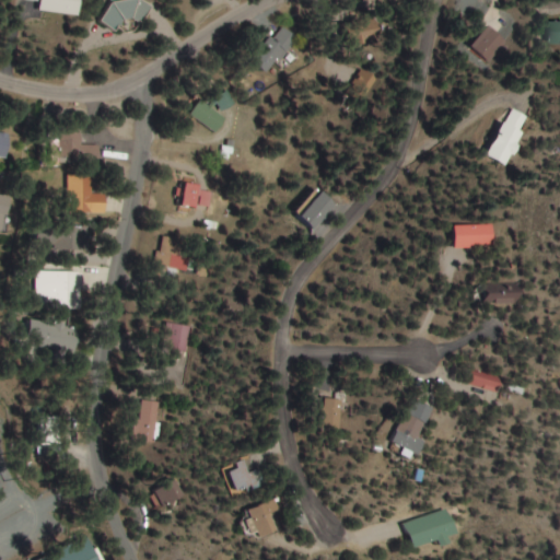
[(80,0),(26,0),(25,10),(79,15),(80,0)]
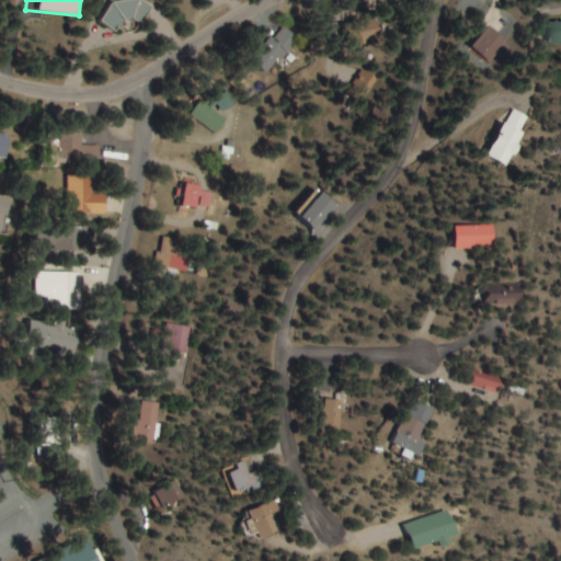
[(357,46),(380,33),(370,15),(347,29),(357,46)]
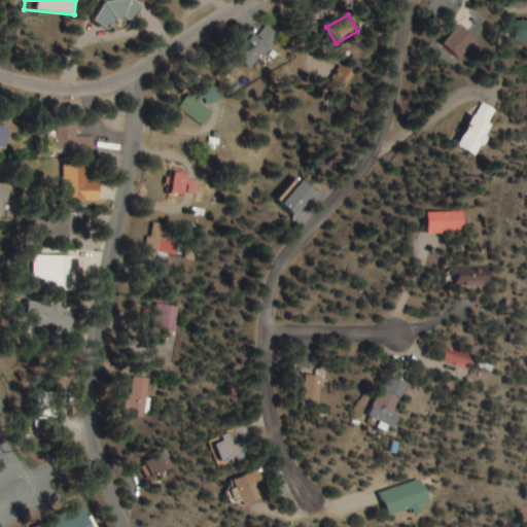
[(510,42),(526,42),(526,21),(511,21),(510,42)]
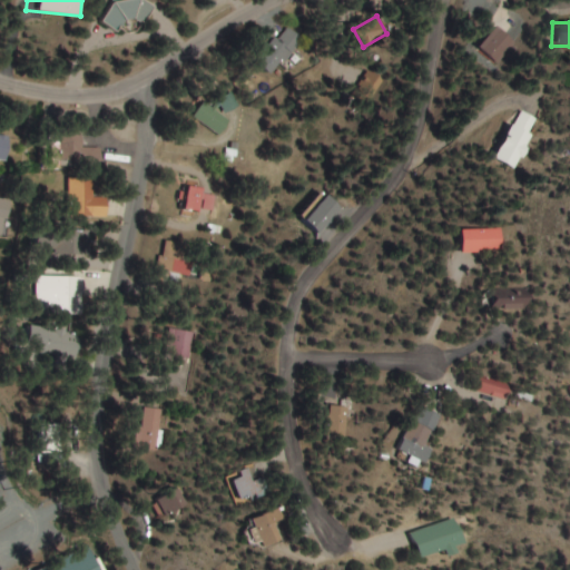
[(302,39),(285,25),(254,60),(271,75),(302,39)]
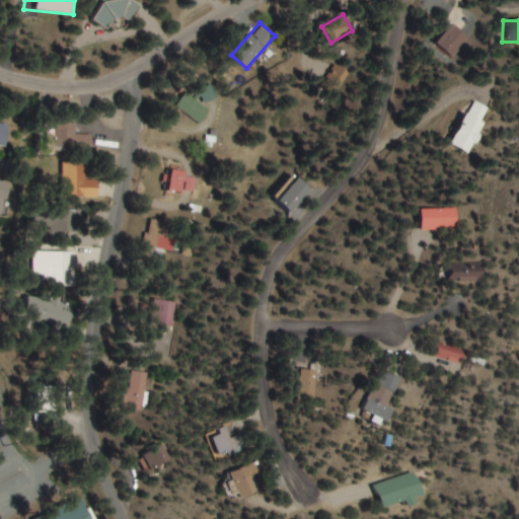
[(430,49),(446,59),(460,34),(444,25),(430,49)]
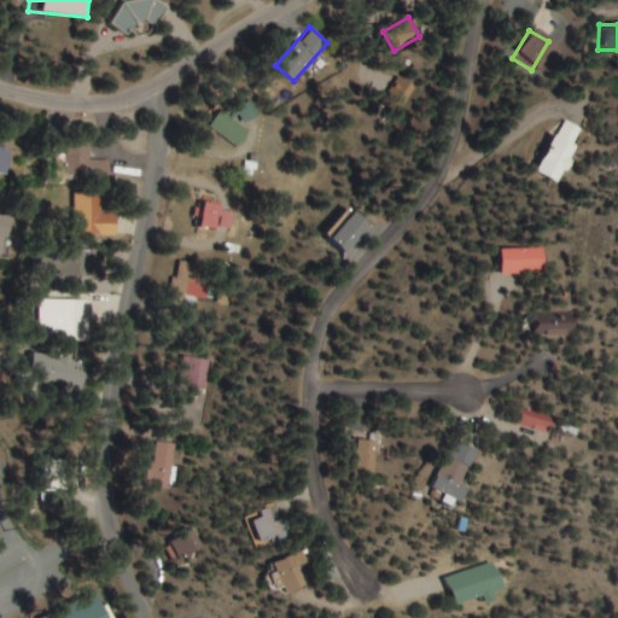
[(409,86),(396,79),(384,99),(397,108),(409,86)]
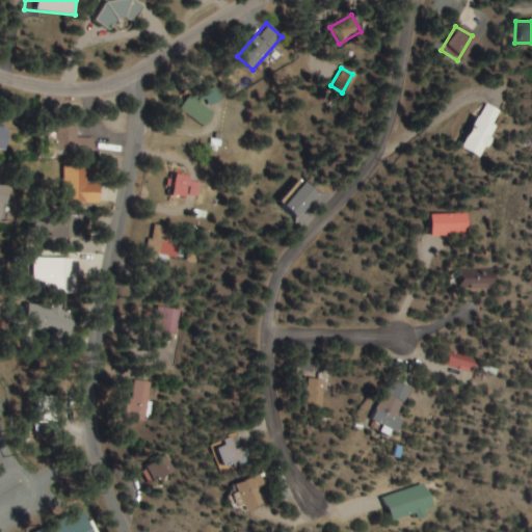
[(202,127),(213,115),(191,95),(180,106),(202,127)]
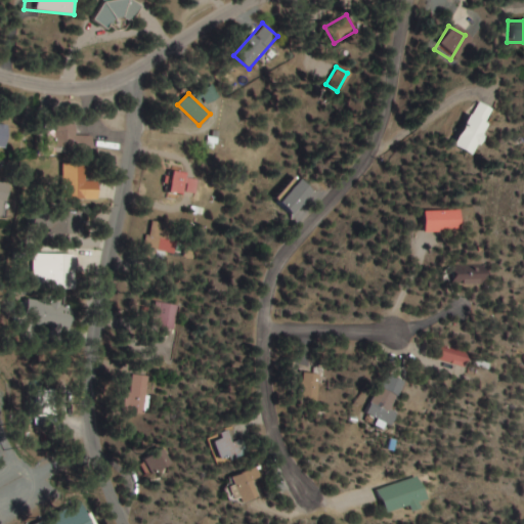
[(493,112),(473,101),(450,145),(471,156),(493,112)]
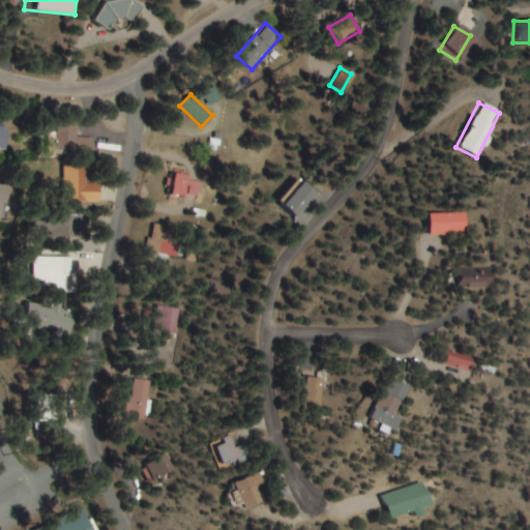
[(93,137),(76,138),(76,121),(54,121),(54,157),(93,156),(93,137)]
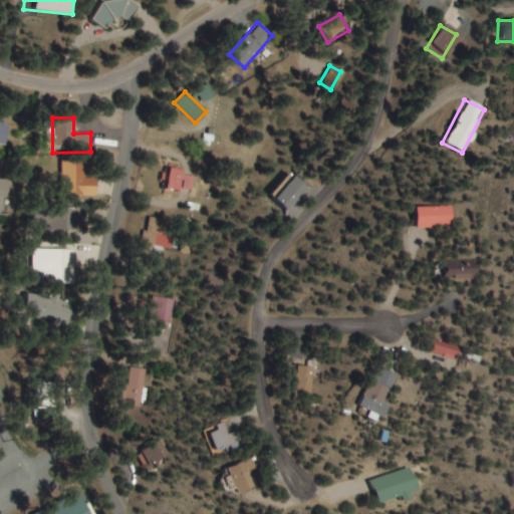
[(8,122),(0,121),(0,144),(5,146),(8,122)]
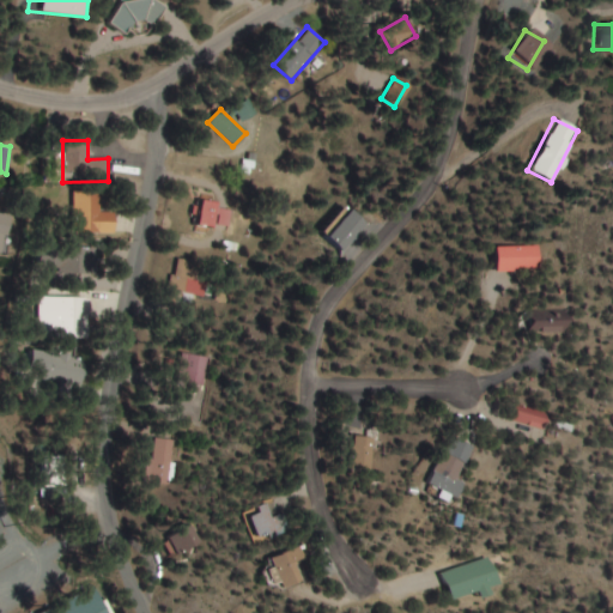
[(99,192),(71,192),(71,234),(115,234),(115,212),(99,212),(99,192)]
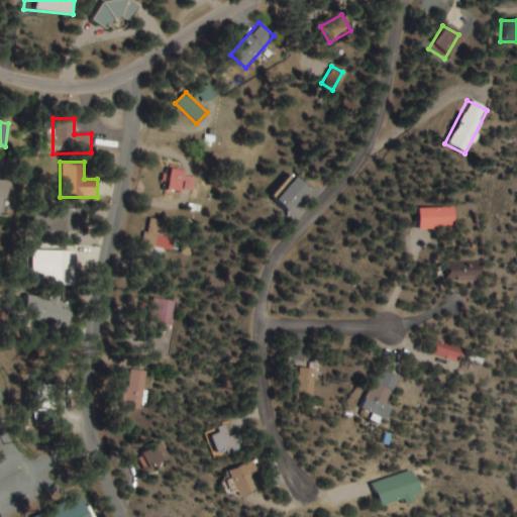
[(190,193),(193,175),(169,170),(166,188),(190,193)]
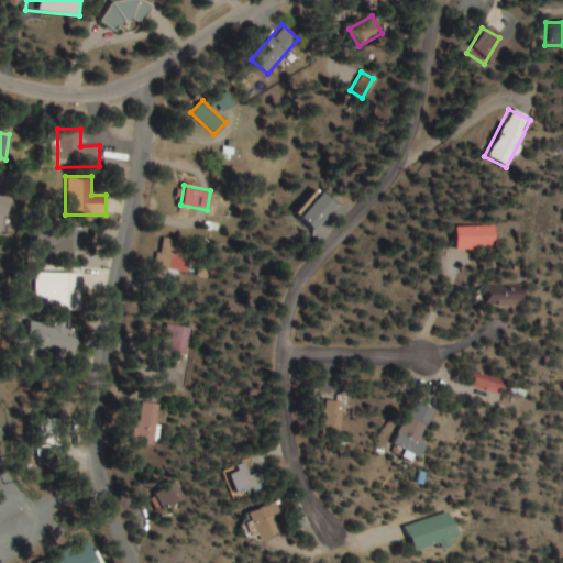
[(455,250),(496,250),(496,227),(455,227),(455,250)]
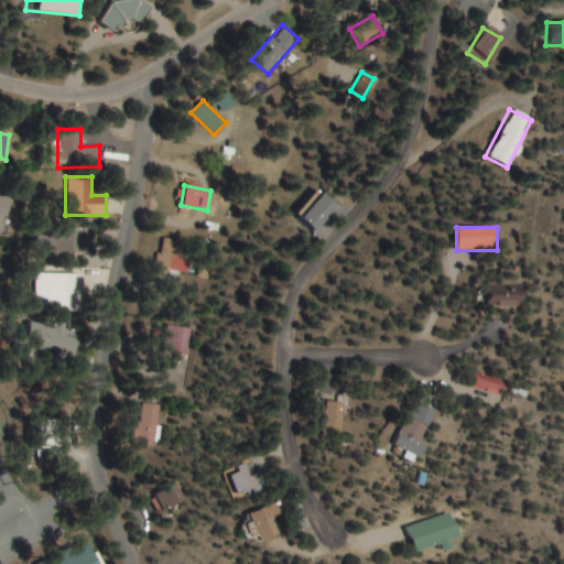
[(190,240),(160,239),(159,272),(188,273),(190,240)]
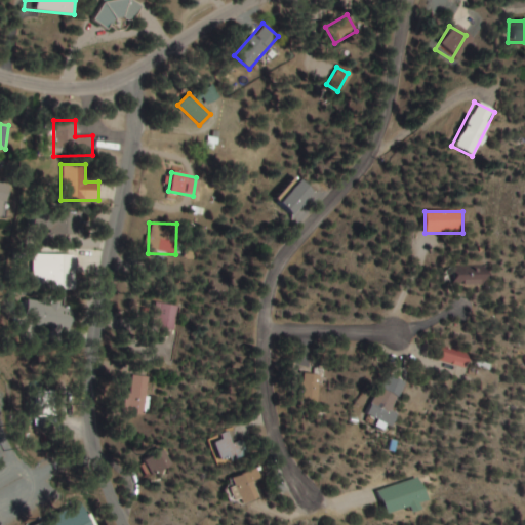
[(40,254),(39,287),(77,288),(77,255),(40,254)]
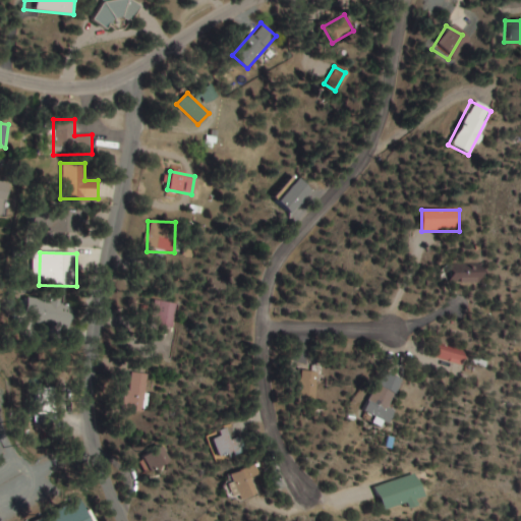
[(452,265),(452,282),(487,282),(487,265),(452,265)]
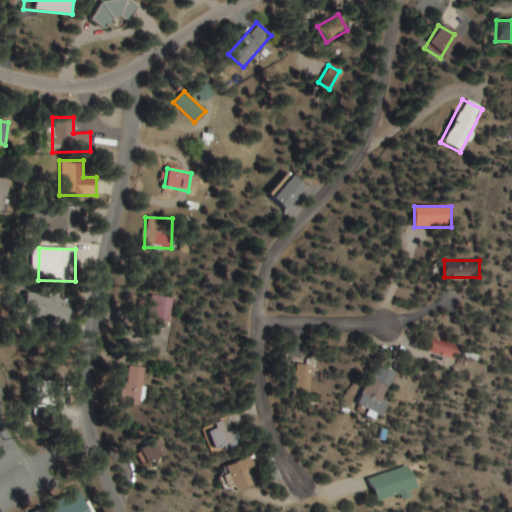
[(39,309),(38,322),(73,323),(73,296),(30,295),(30,309),(39,309)]
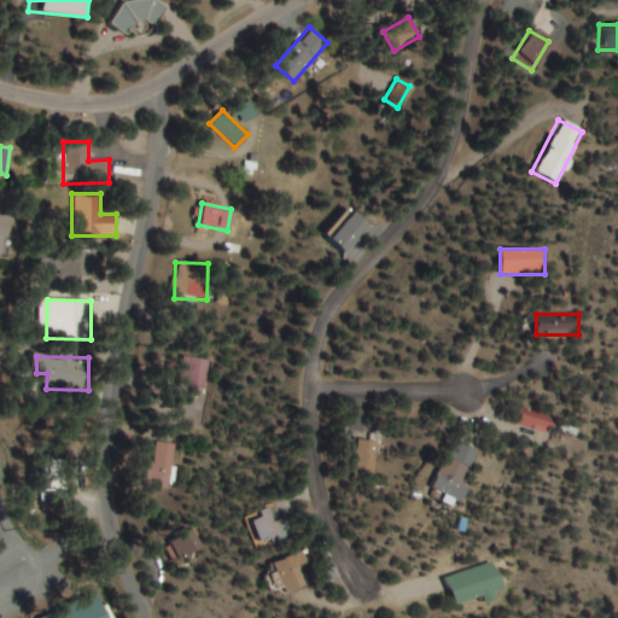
[(205,357),(176,357),(176,390),(205,390),(205,357)]
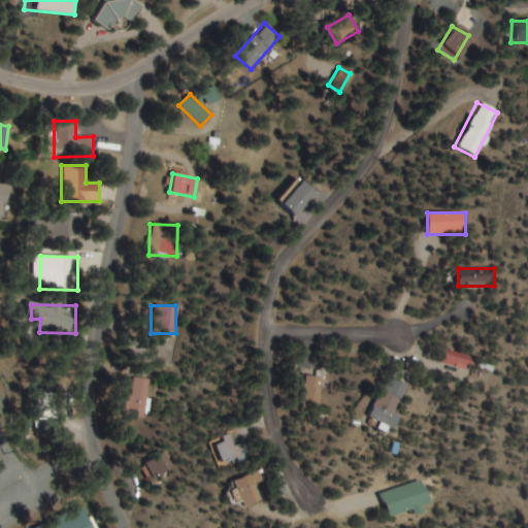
[(444,361),(473,371),(479,358),(450,348),(444,361)]
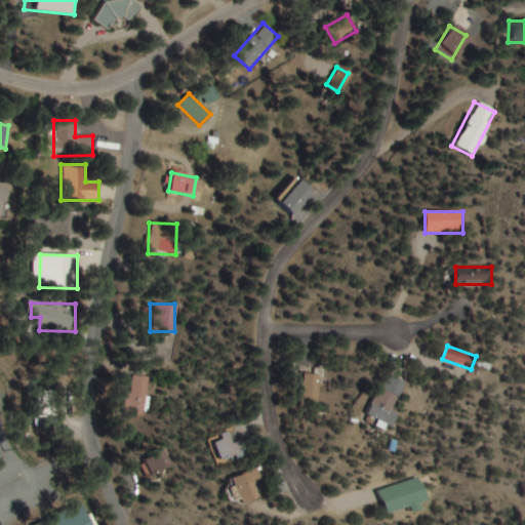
[(315,407),(324,378),(305,371),(295,400),(315,407)]
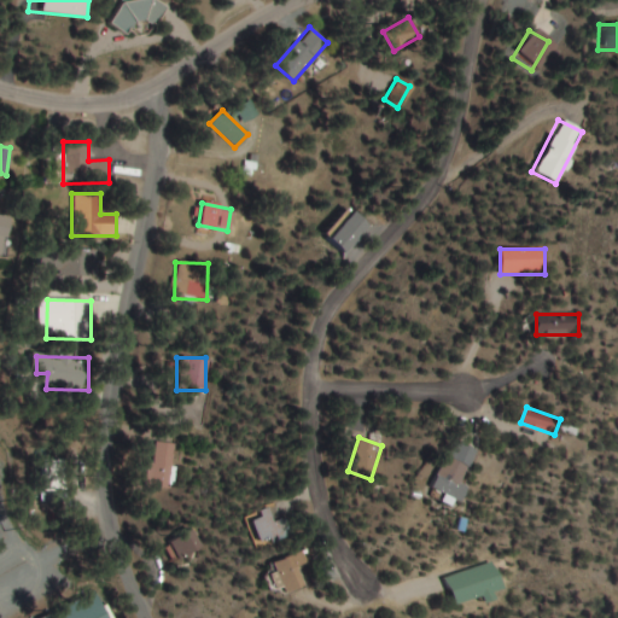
[(435,485),(466,502),(473,487),(465,483),(481,452),(458,439),(435,485)]
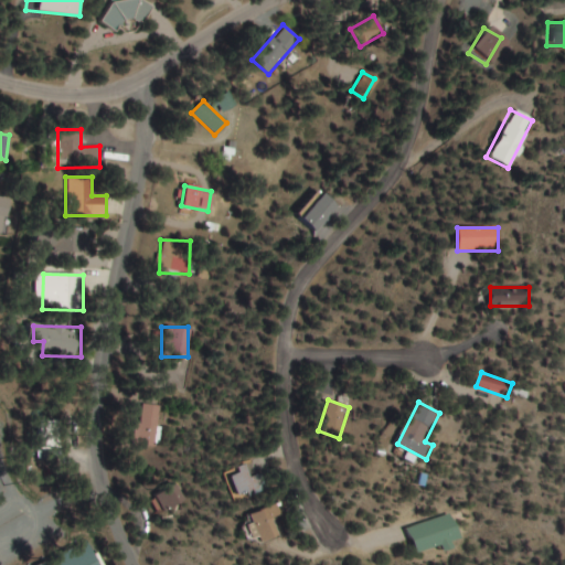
[(138,444),(156,446),(160,406),(142,404),(138,444)]
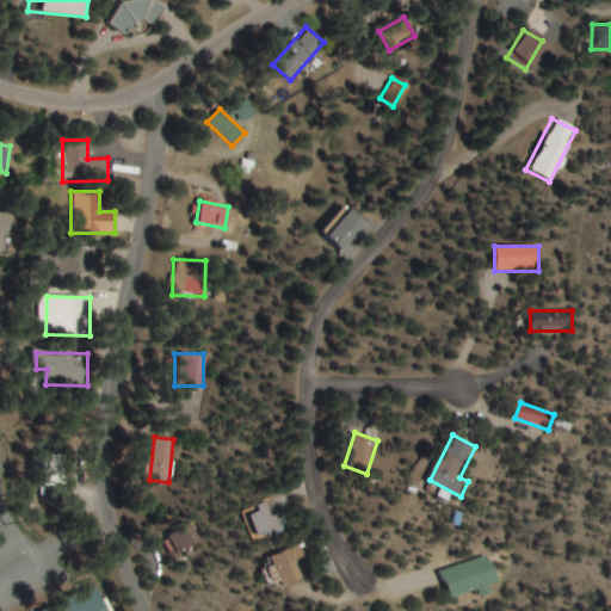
[(248,511),(261,541),(294,528),(287,511),(273,517),(267,503),(248,511)]
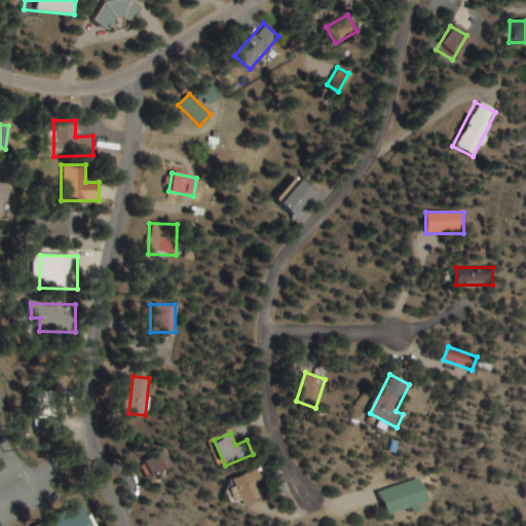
[(155,477),(175,466),(165,450),(146,460),(155,477)]
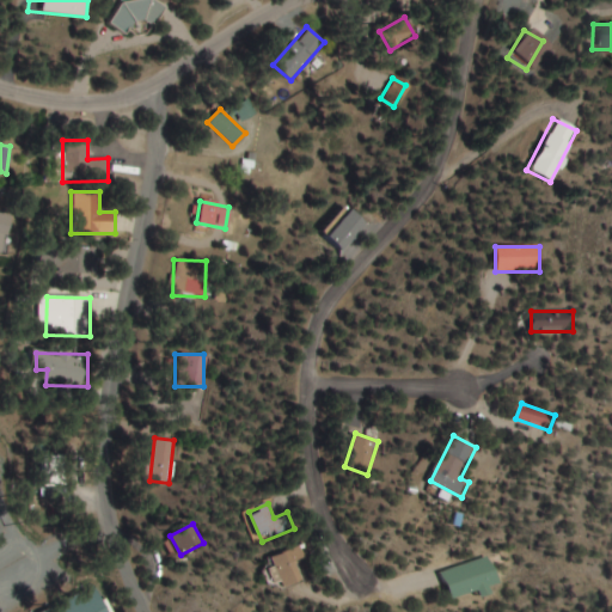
[(273,558),(286,589),(306,581),(299,563),(307,560),(303,546),(273,558)]
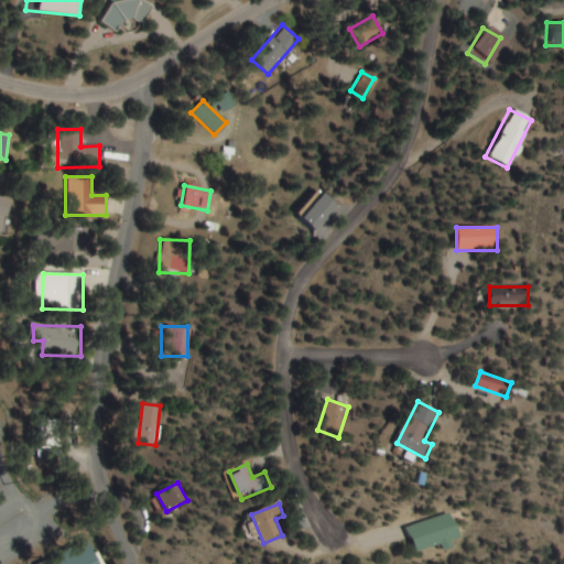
[(413,528),(422,554),(455,543),(455,542),(466,538),(457,512),(413,528)]
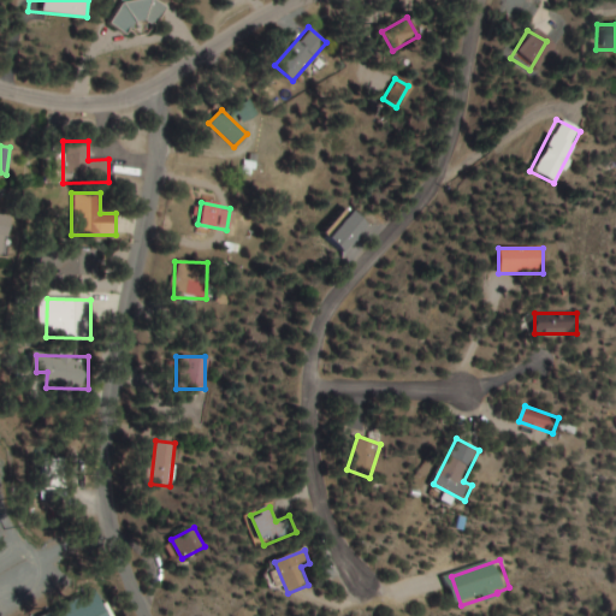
[(110,615),(99,591),(42,615),(110,615)]
